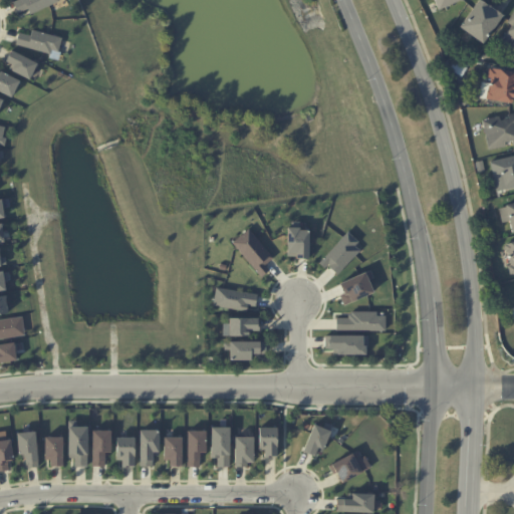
[(462,0),(439,10),(434,0),(462,0)]
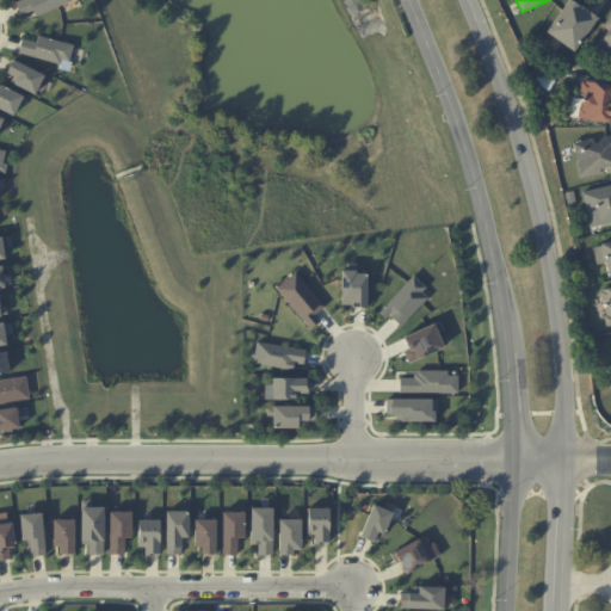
[(571,0),(581,7),(591,14),(599,19),(574,53),(547,34),(571,0)]
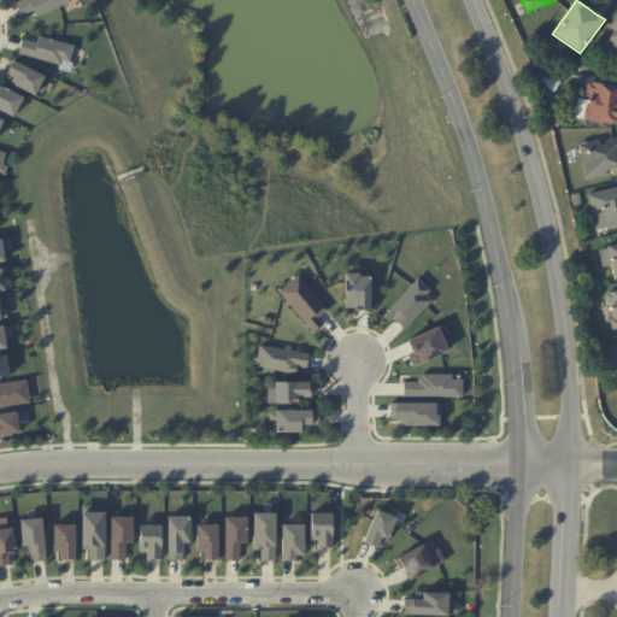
[(616,68),(598,54),(615,33),(609,28),(616,16),(616,68)]
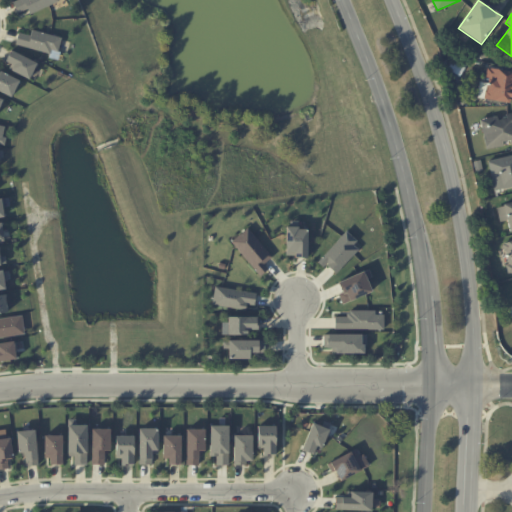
[(18,32),(30,35),(32,30),(63,38),(58,51),(61,52),(58,60),(48,57),(49,53),(15,44),(18,32)]
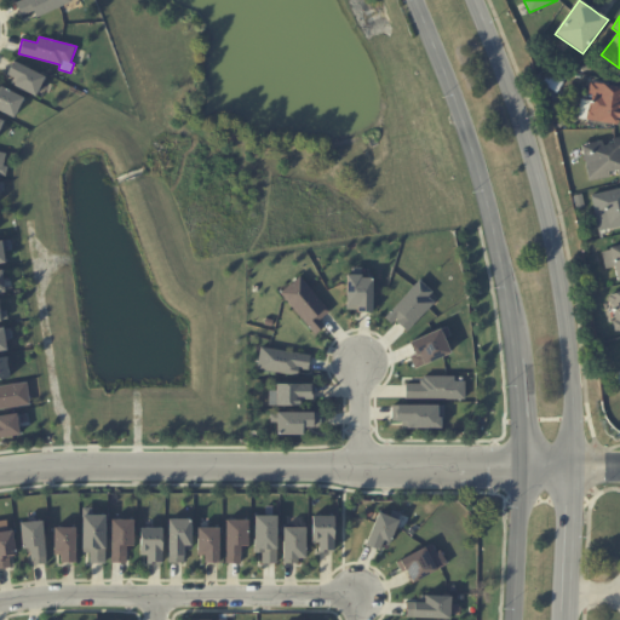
[(13,61),(46,76),(35,96),(15,85),(17,79),(7,73),(13,61)]
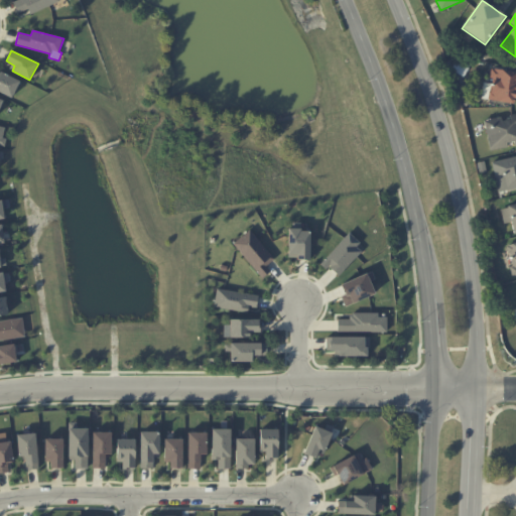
[(515,99),(515,105),(489,101),(490,93),(491,93),(494,80),(491,79),(492,71),(495,71),(495,70),(515,73),(515,99)]
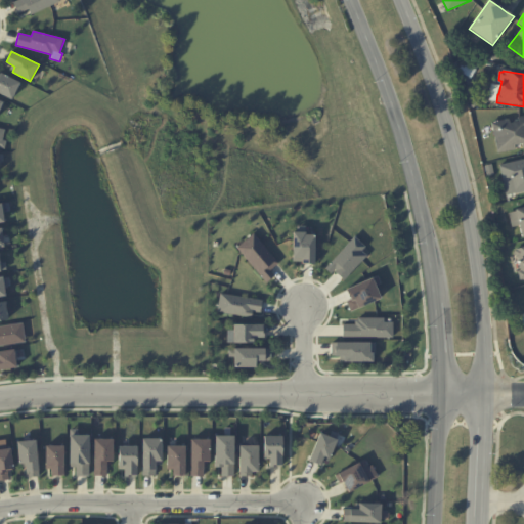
[(0,93),(0,75),(1,73),(20,82),(12,99),(0,93)]
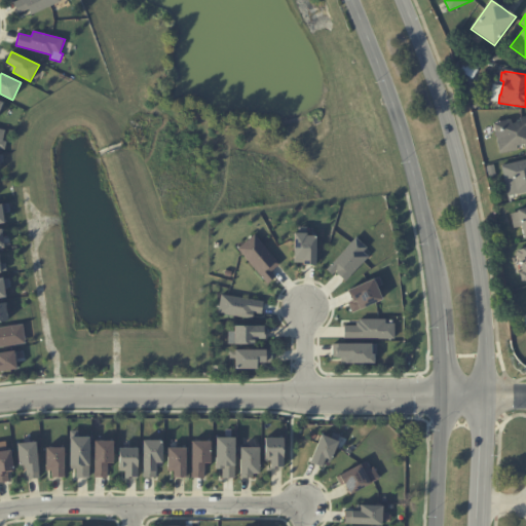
[(525,148),(500,154),(494,124),(525,117),(525,148)]
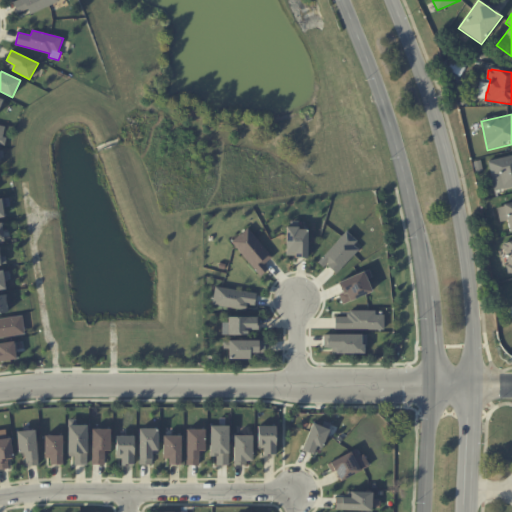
[(511,187),(496,191),(489,163),(511,157),(511,187)]
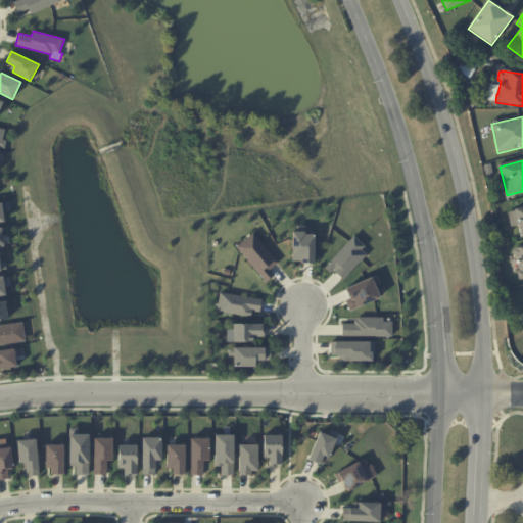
[(484,167),(491,165),(492,176),(486,177),(484,167)]
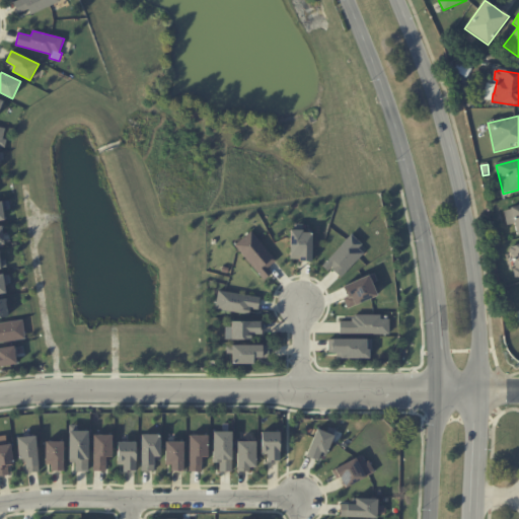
[(518,236),(518,237),(515,224),(508,226),(504,213),(512,211),(511,209),(518,207),(518,236)]
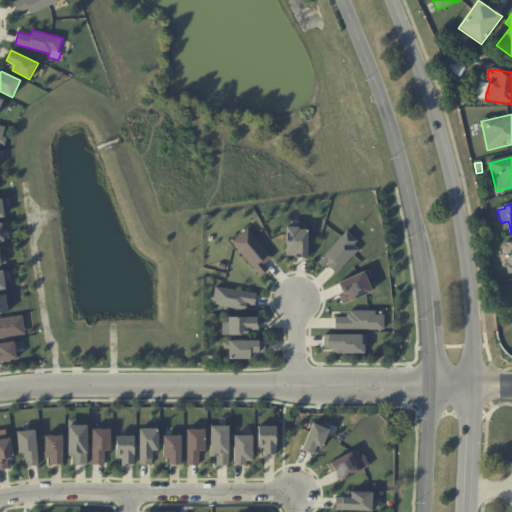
[(288,226),(301,226),(301,229),(310,229),(309,257),(287,257),(288,226)]
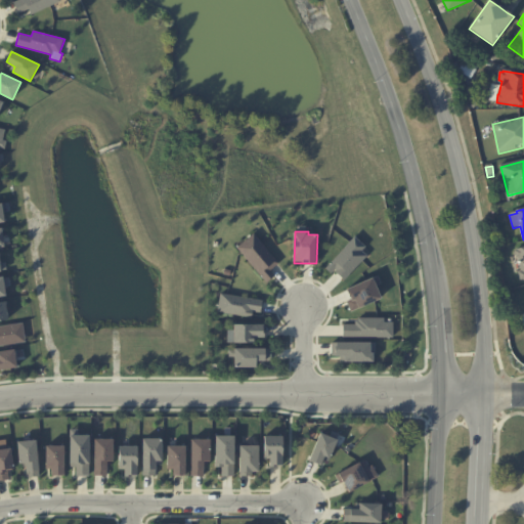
[(254,232),(278,263),(271,269),(275,275),(265,284),(235,248),(254,232)]
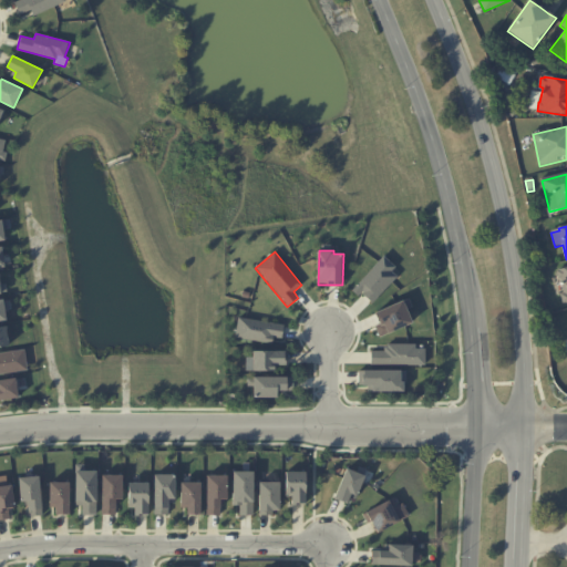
[(384,255),(397,266),(392,270),(398,276),(372,302),(362,294),(360,297),(352,290),(384,255)]
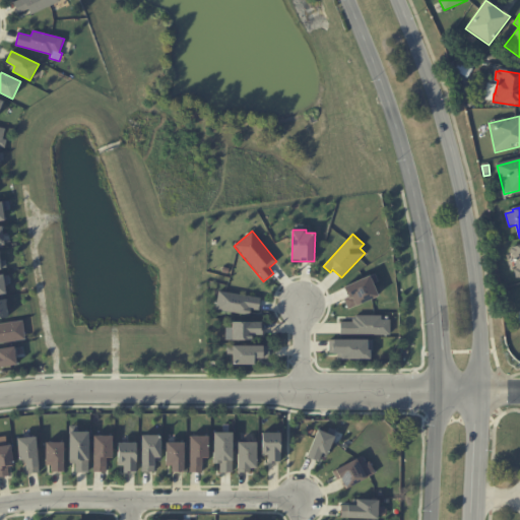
[(519,279),(517,280),(515,271),(518,270),(515,256),(513,256),(511,250),(513,250),(512,249),(519,247),(519,279)]
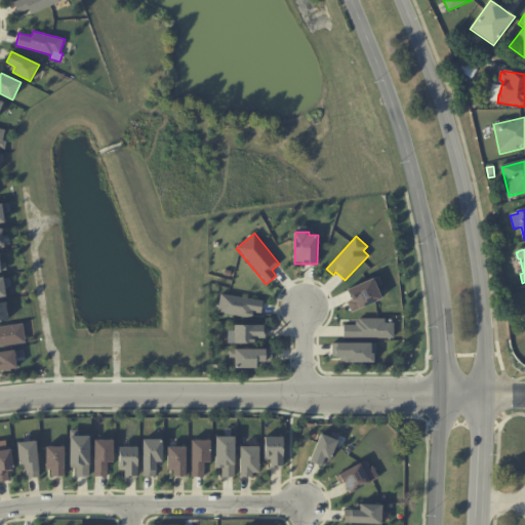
[(0,277),(4,277),(4,278),(9,277),(10,286),(5,286),(6,296),(0,296),(0,277)]
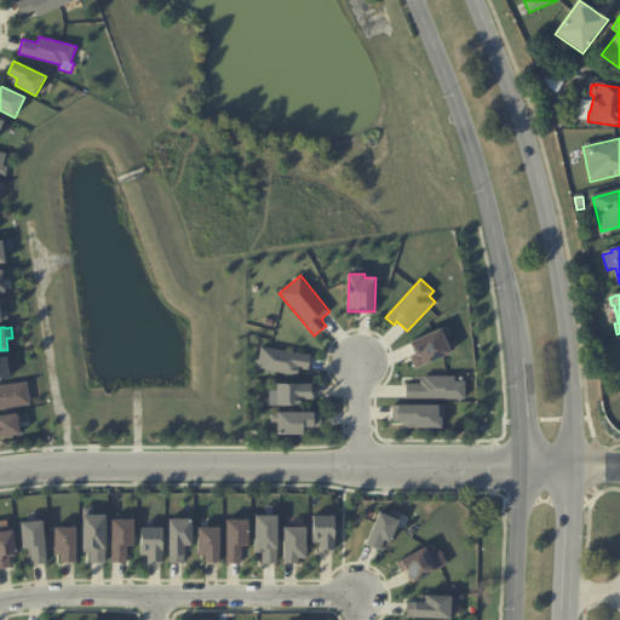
[(411,342),(443,328),(454,352),(415,368),(411,356),(415,354),(411,342)]
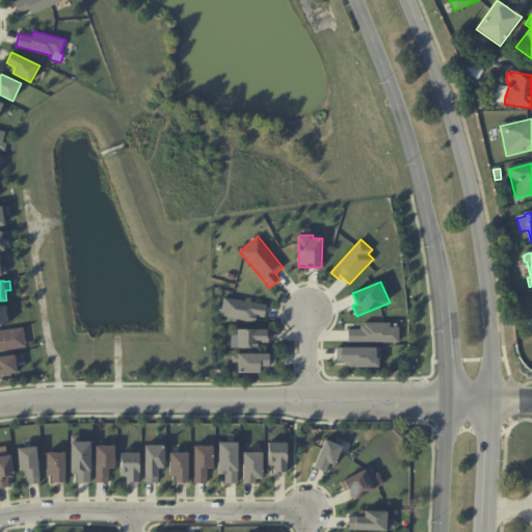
[(267,306),(265,317),(257,316),(256,322),(221,316),(224,298),(267,306)]
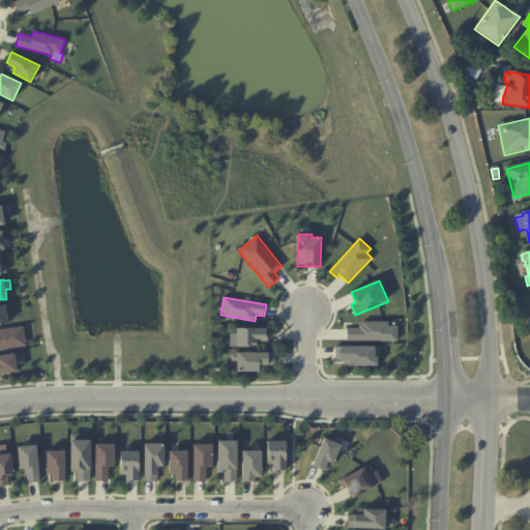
[(0,304),(6,304),(9,324),(0,325),(0,304)]
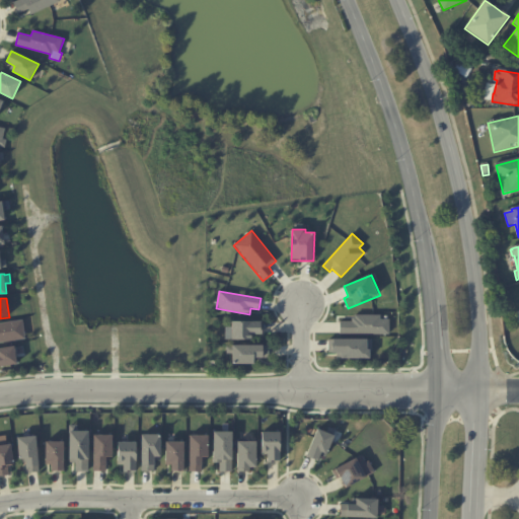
[(355,314),(381,314),(381,318),(390,318),(390,335),(369,334),(369,331),(340,332),(340,320),(352,320),(352,314),(355,314)]
